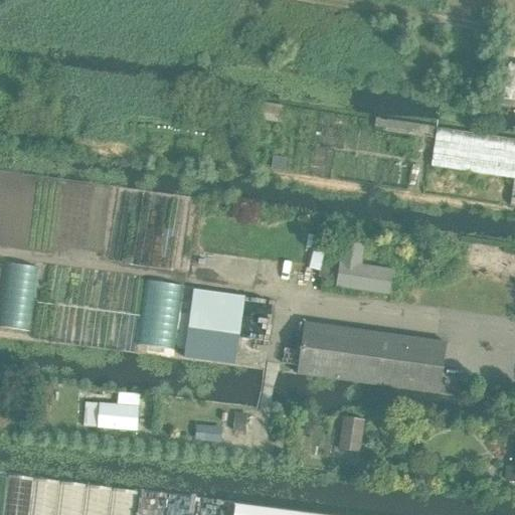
[(514,101),(514,65),(510,65),(505,100),(514,101)]
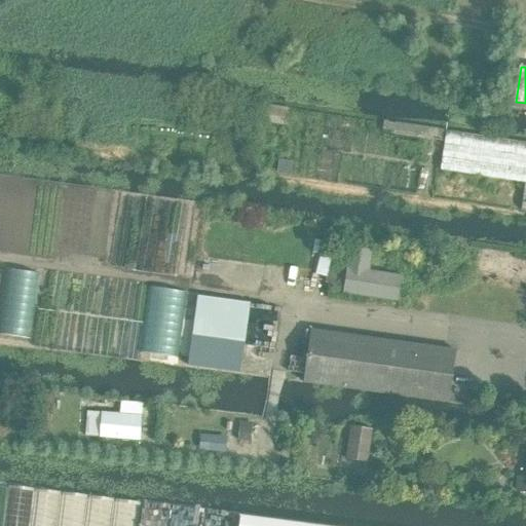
[(525,184),(522,212),(525,212),(525,144),(447,133),(442,171),(525,182),(525,184)]
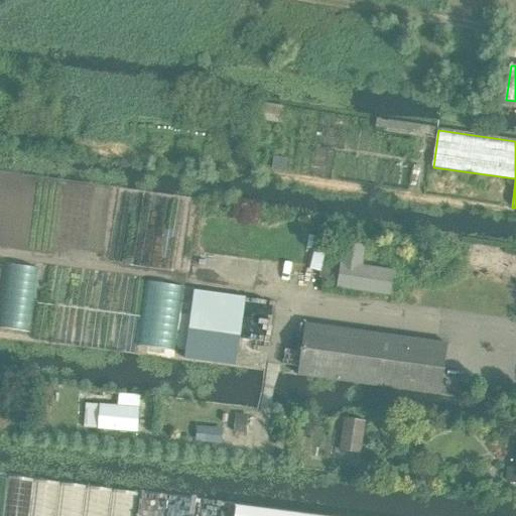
[(273,157),(271,170),(284,172),(286,159),(273,157)]
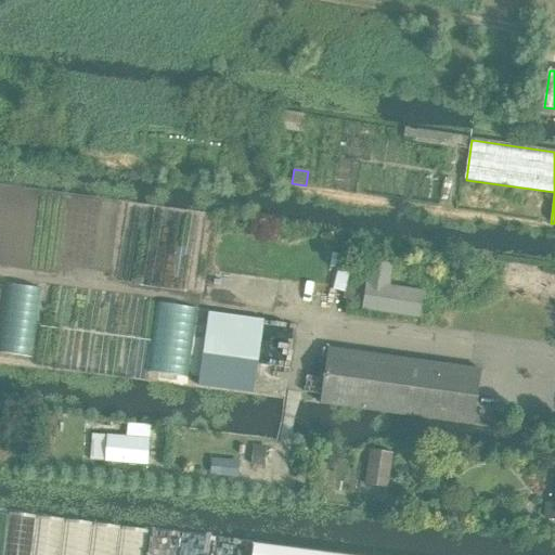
[(332,253),(330,268),(335,269),(336,269),(345,270),(347,255),(332,253)]
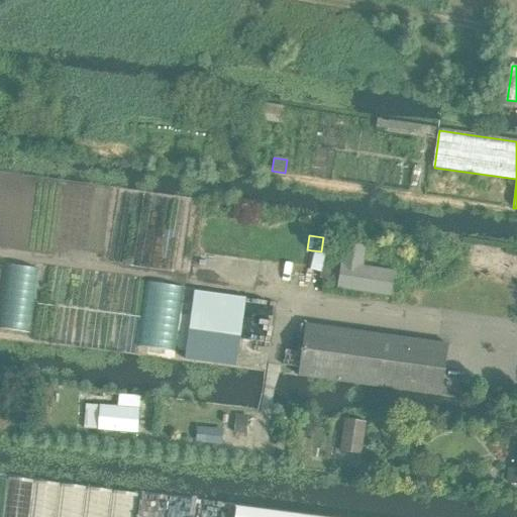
[(365,247),(344,244),(337,289),(390,298),(394,273),(360,268),(365,247)]
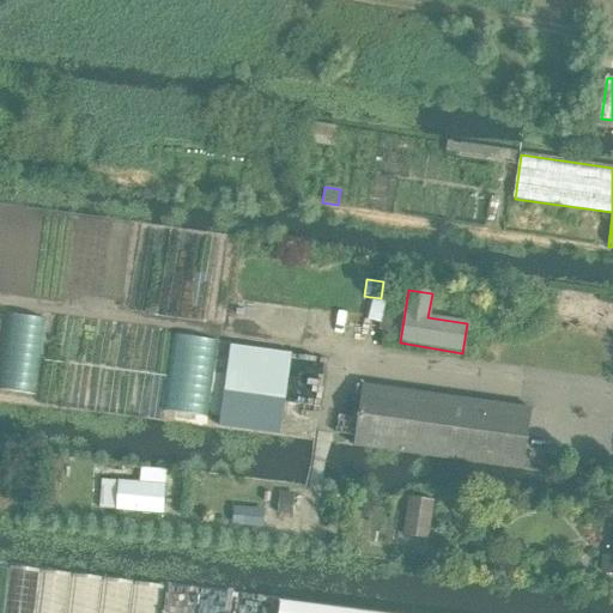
[(381,315),(378,331),(394,332),(396,316),(381,315)]
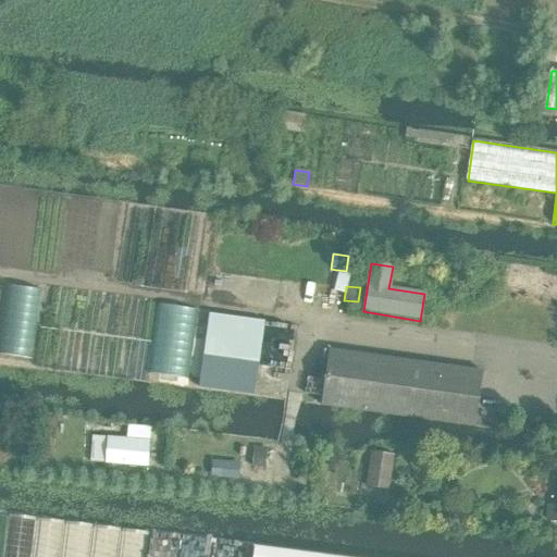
[(332,351),(324,407),(475,428),(483,372),(332,351)]
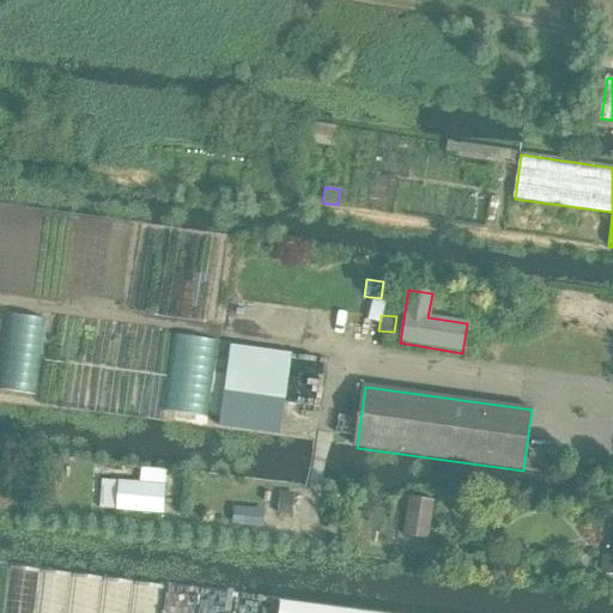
[(223,393),(218,428),(279,436),(284,401),(223,393)]
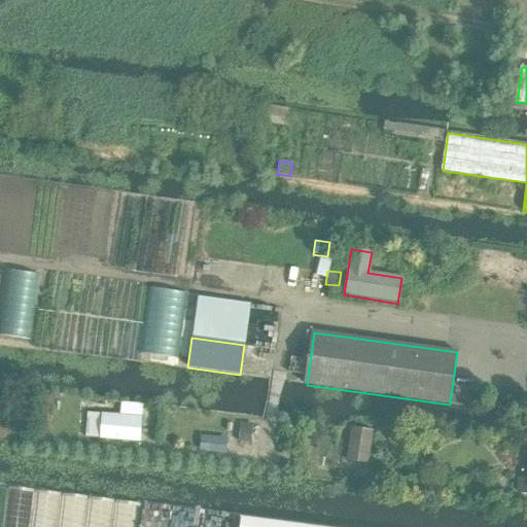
[(85,435),(140,441),(142,416),(89,411),(85,435)]
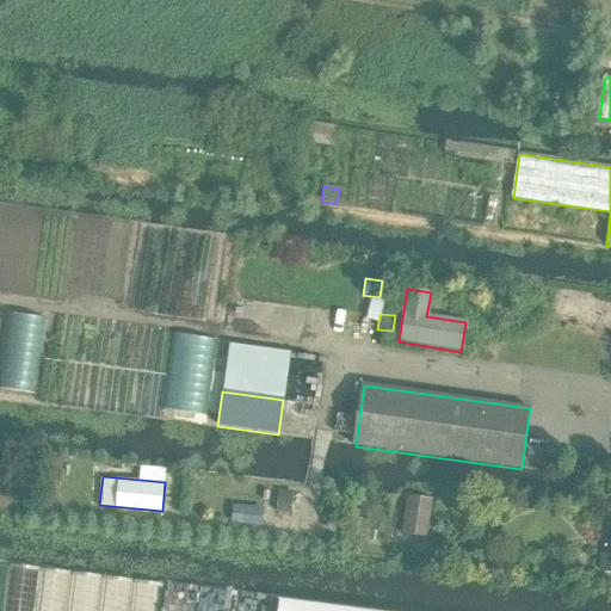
[(278,492),(276,511),(290,512),(291,493),(278,492)]
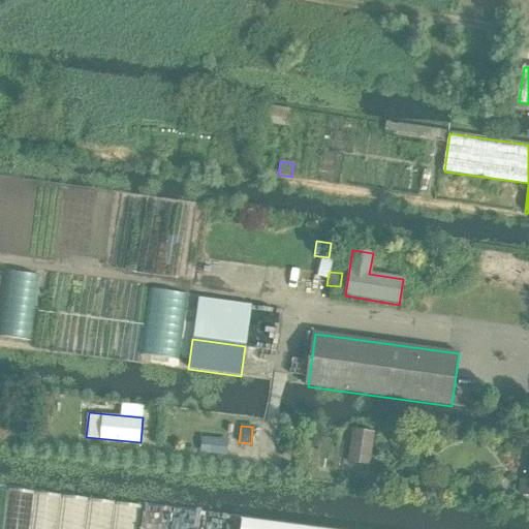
[(352,430),(348,461),(369,464),(373,433),(352,430)]
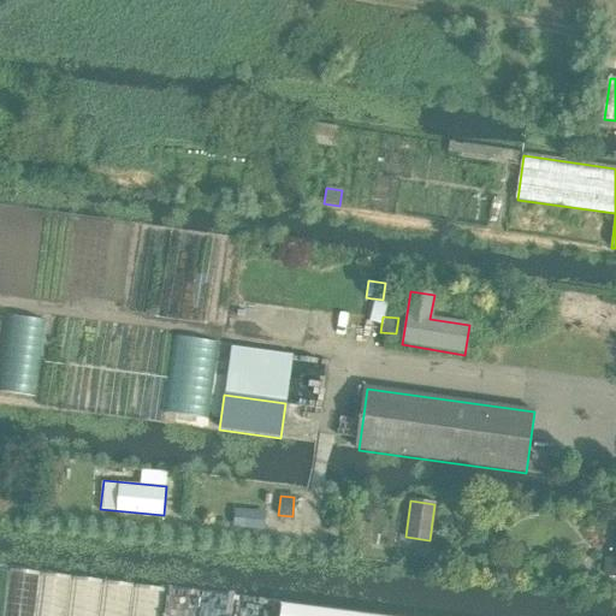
[(266,514),(235,511),(234,526),(264,528),(266,514)]
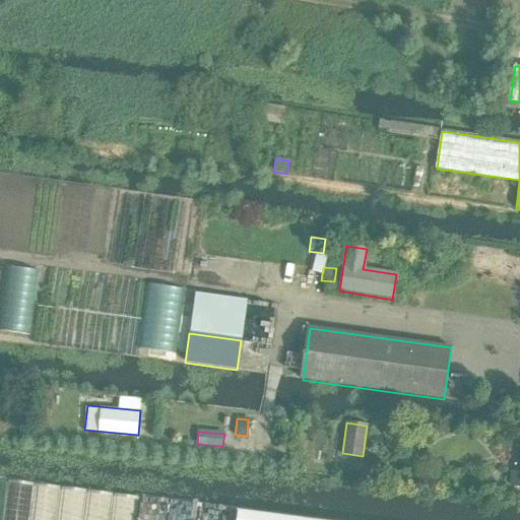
[(511,485),(519,486),(519,472),(512,472),(511,485)]
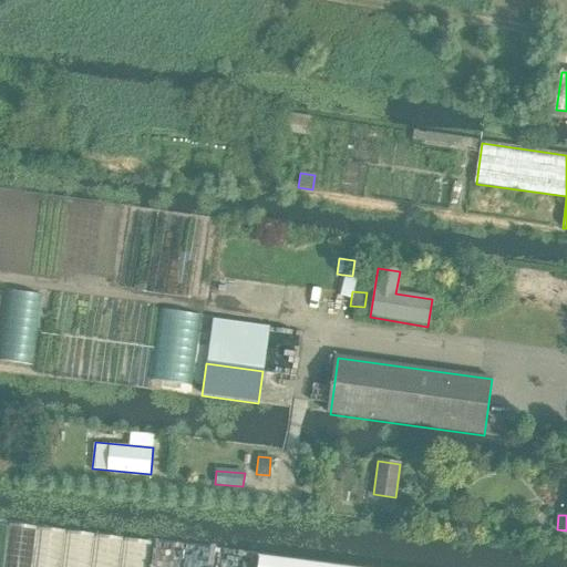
[(346,566),(259,556),(257,566),(346,566)]
